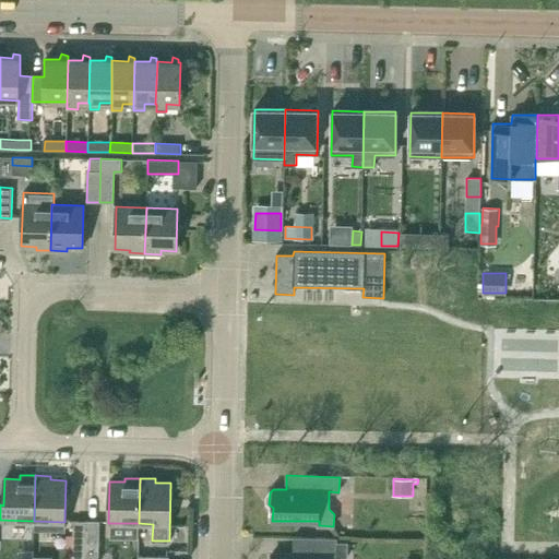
[(84,558),(85,551),(86,521),(73,520),(72,535),(66,535),(64,558),(84,558)]
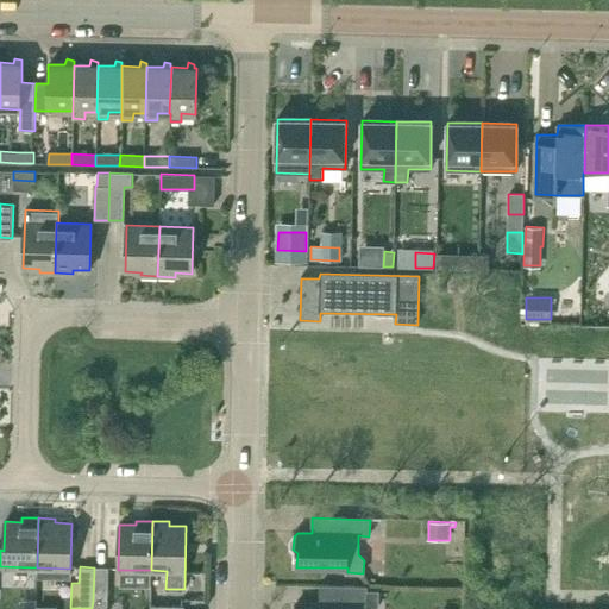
[(108,567),(94,567),(93,601),(107,601),(108,567)]
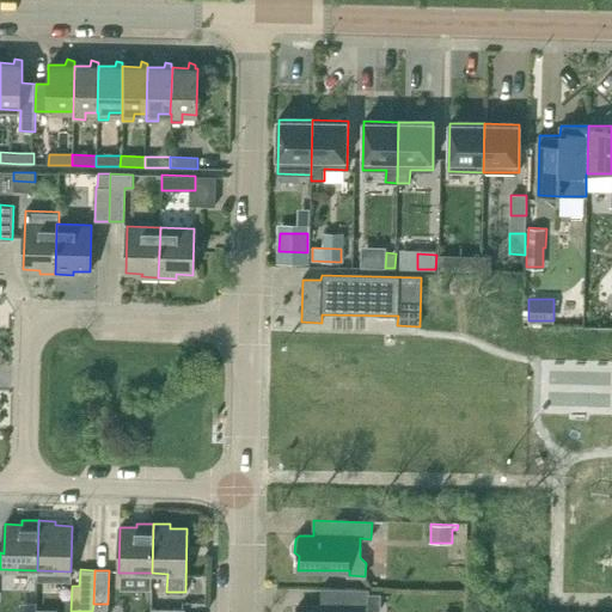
[(320,607),(298,606),(297,611),(350,611),(352,609),(369,610),(369,593),(369,589),(322,588),(320,607)]
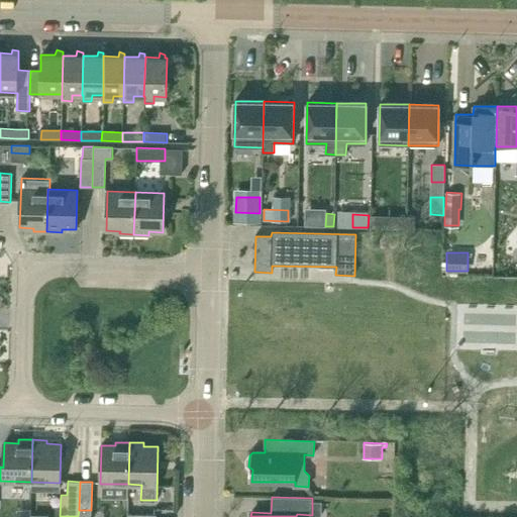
[(321,502),(312,501),(312,515),(321,515),(321,502)]
